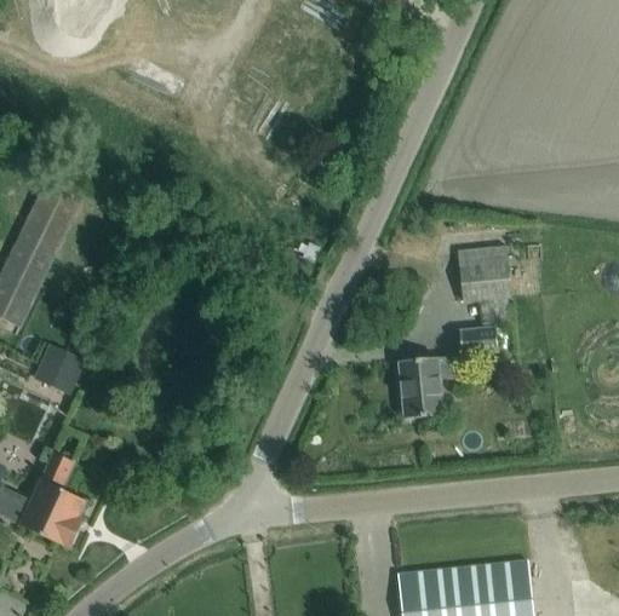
[(79,201),(41,183),(0,268),(0,317),(18,326),(79,201)]
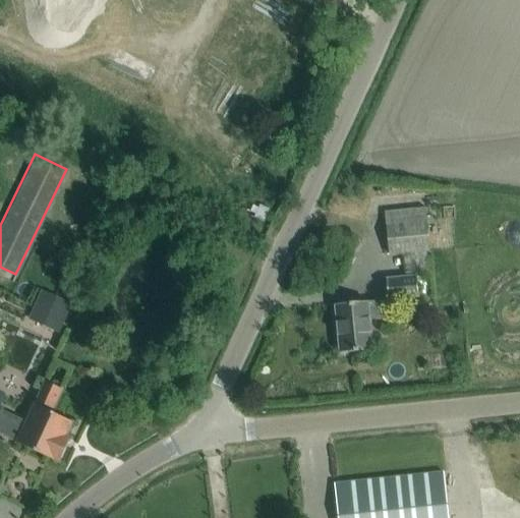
[(385,222),(388,251),(427,247),(424,218),(385,222)]
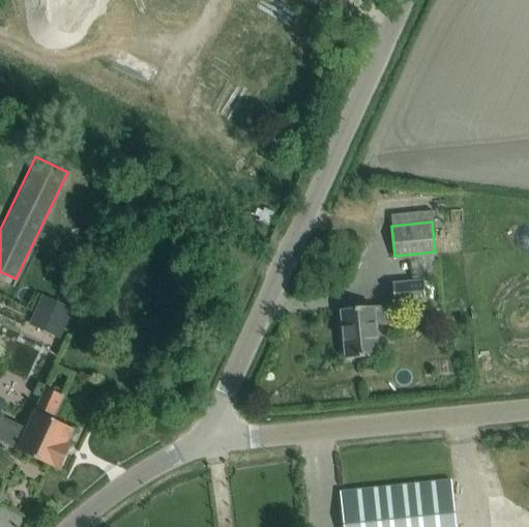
[(391,281),(393,301),(424,298),(422,277),(391,281)]
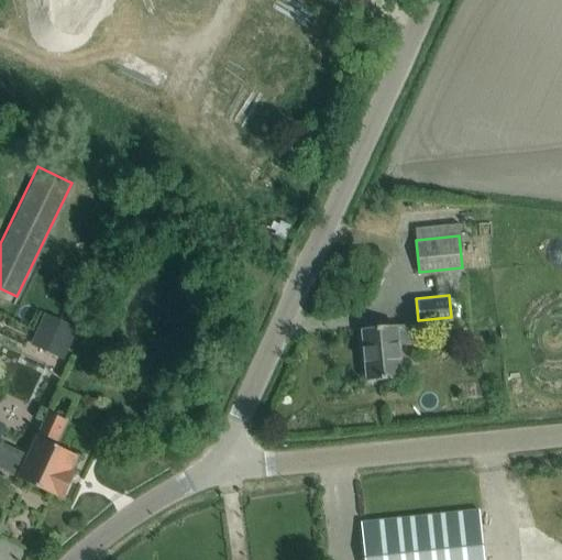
[(57,317),(43,349),(61,357),(75,325),(57,317)]
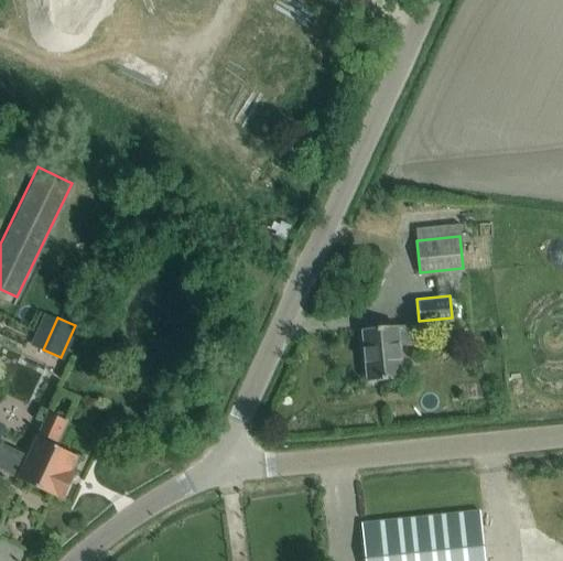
[(411,342),(410,323),(410,322),(361,327),(366,379),(401,376),(398,344),(411,342)]
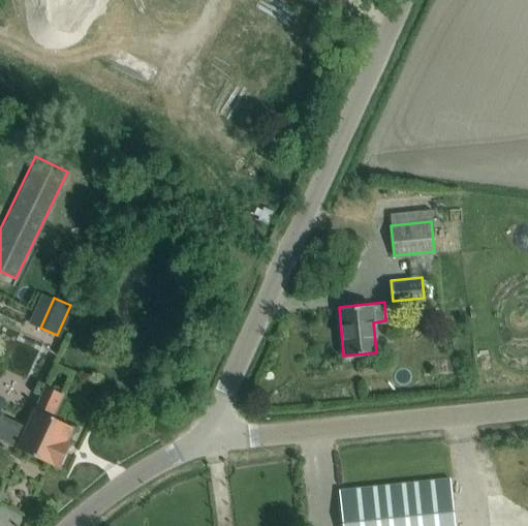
[(12,371),(7,382),(21,389),(26,376),(12,371)]
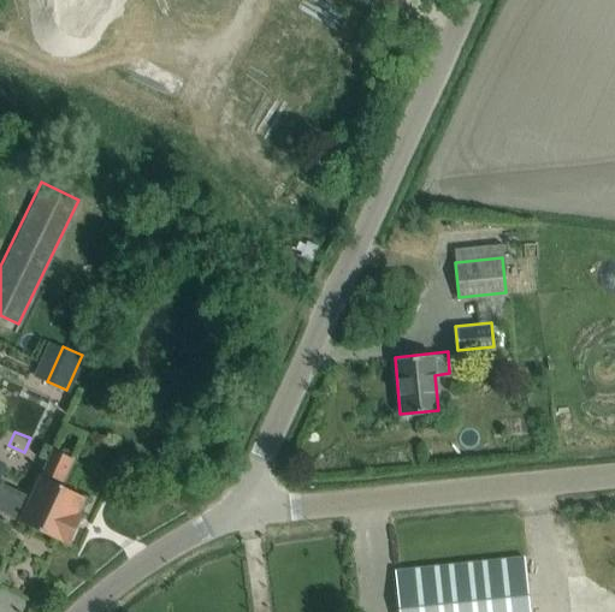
[(0,507),(19,517),(18,520),(69,542),(82,514),(76,511),(83,495),(76,492),(59,483),(71,457),(49,446),(29,494),(0,480),(0,507)]
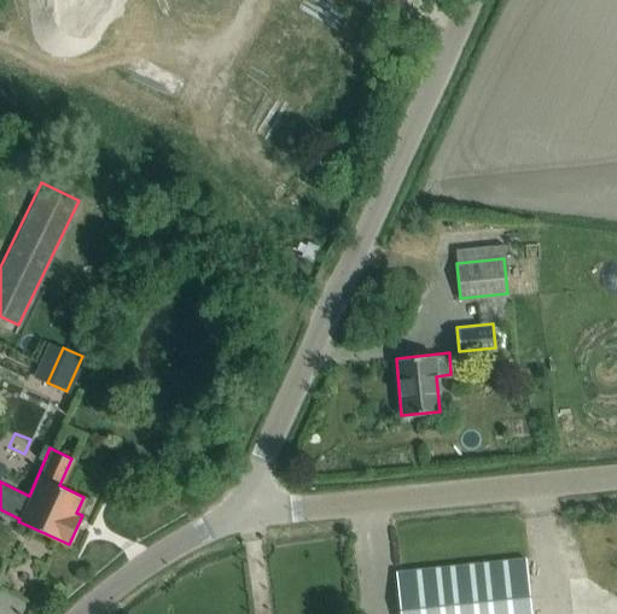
[(399,613),(530,613),(524,556),(395,571),(399,613)]
